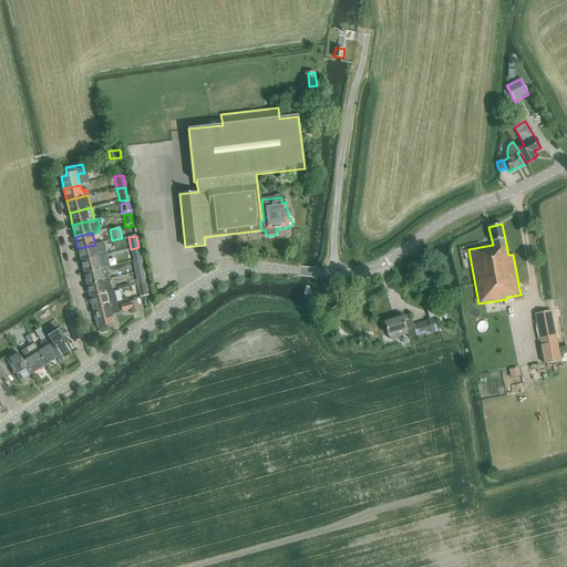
[(81,260),(98,257),(102,256),(100,249),(96,250),(95,245),(78,248),(81,260)]
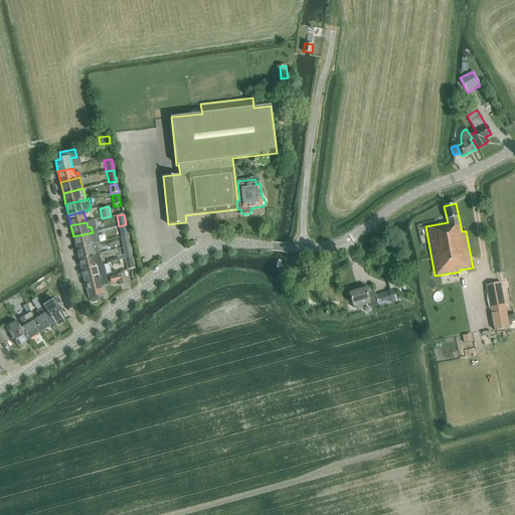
[(145,234),(145,223),(135,223),(135,231),(140,231),(140,234),(145,234)]
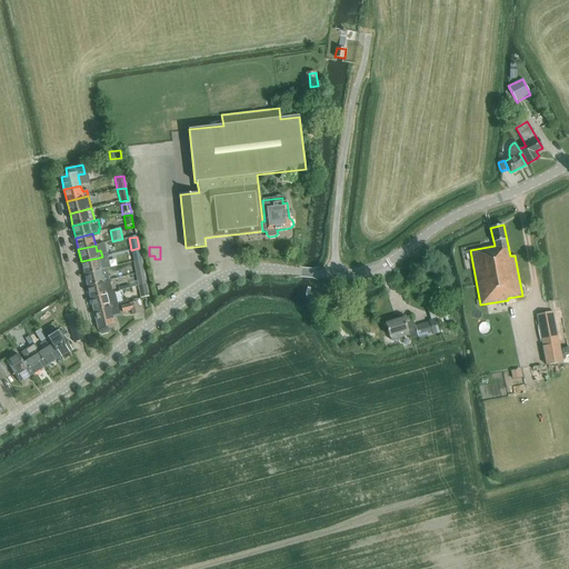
[(139,248),(131,250),(133,262),(141,260),(142,260),(139,248)]
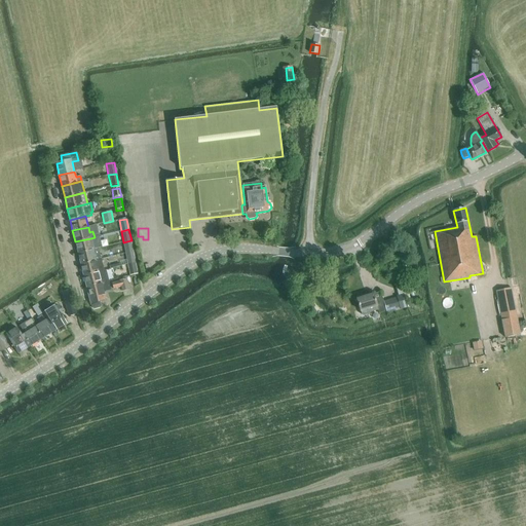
[(111,247),(120,245),(118,234),(109,236),(111,247)]
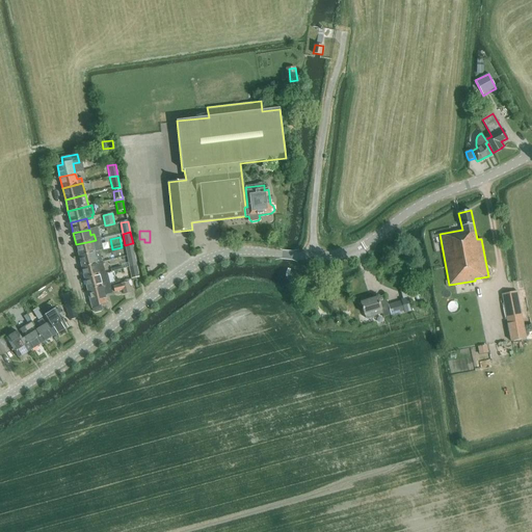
[(79,256),(100,251),(98,245),(92,246),(91,241),(76,244),(79,256)]
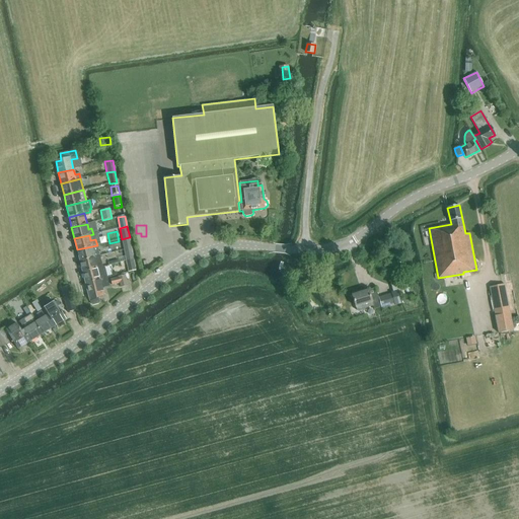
[(122,239),(121,239),(123,250),(131,248),(129,237),(122,239)]
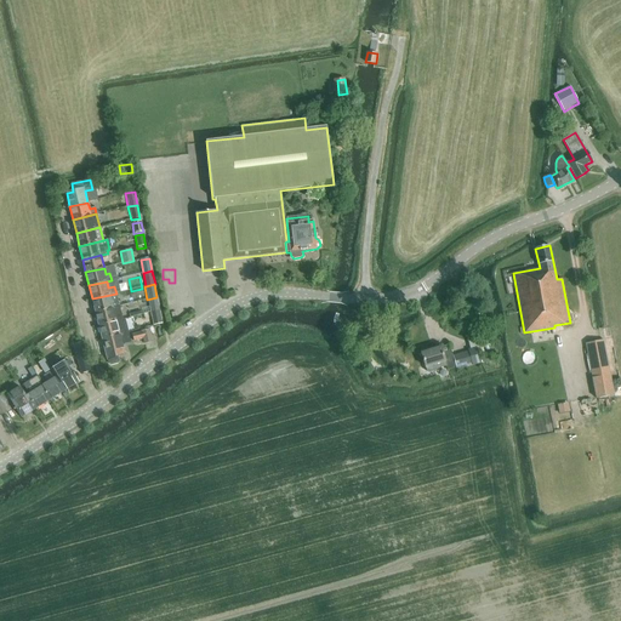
[(95,312),(119,306),(117,294),(92,298),(95,312)]
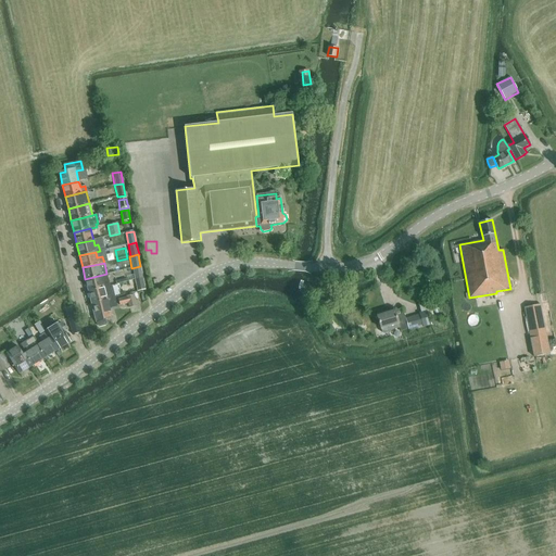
[(140,266),(131,268),(134,280),(142,278),(140,266)]
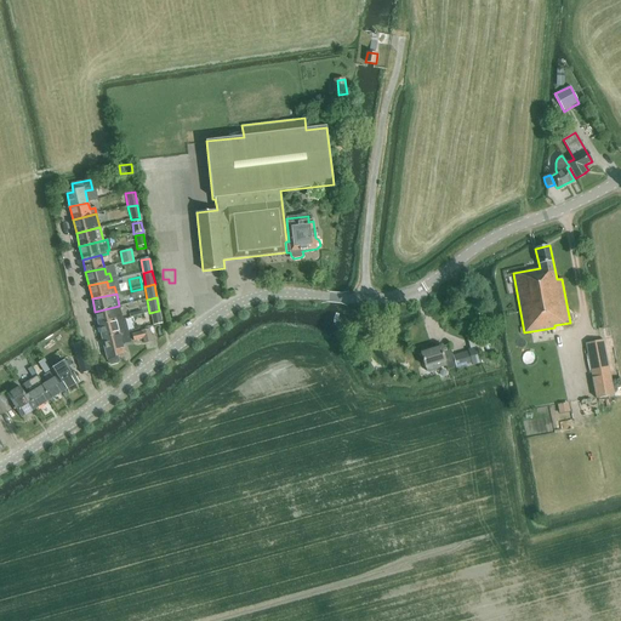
[(120,320),(123,319),(119,306),(95,312),(98,325),(117,322),(120,320)]
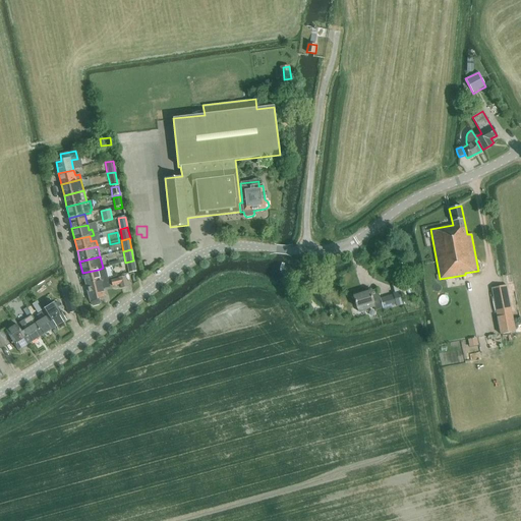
[(133,261),(125,263),(127,274),(135,272),(133,261)]
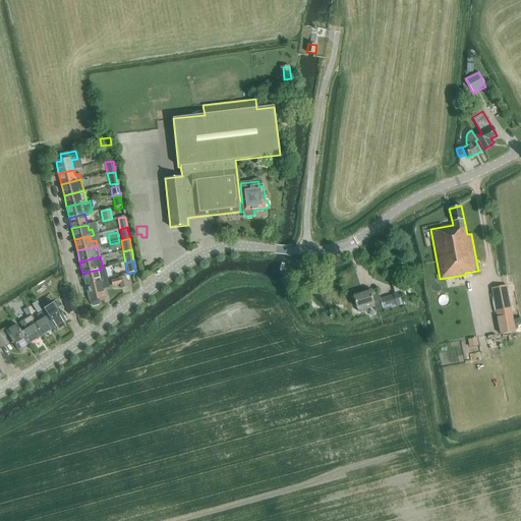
[(85,284),(101,281),(101,280),(108,279),(105,268),(103,268),(101,269),(98,270),(82,273),(85,284)]
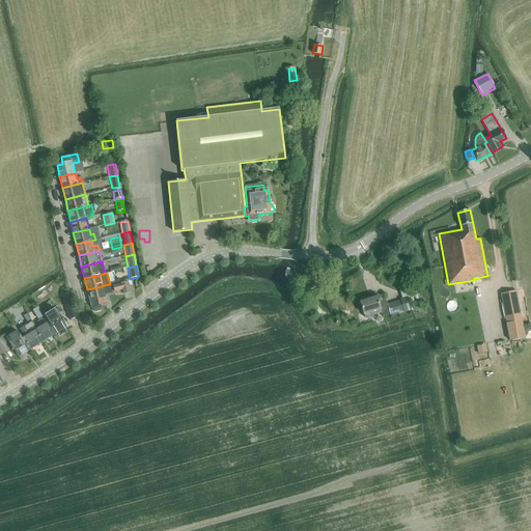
[(131,292),(128,281),(121,283),(113,285),(114,291),(122,289),(123,294),(131,292)]
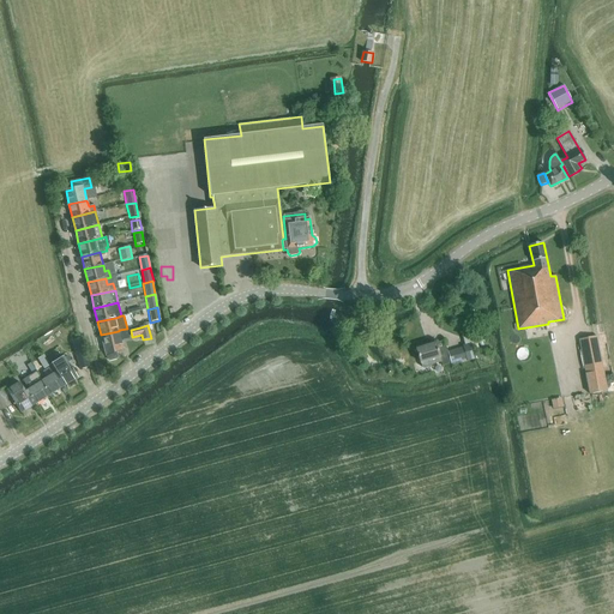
[(119,331),(101,335),(106,356),(107,360),(109,361),(116,360),(118,357),(116,353),(124,350),(119,331)]
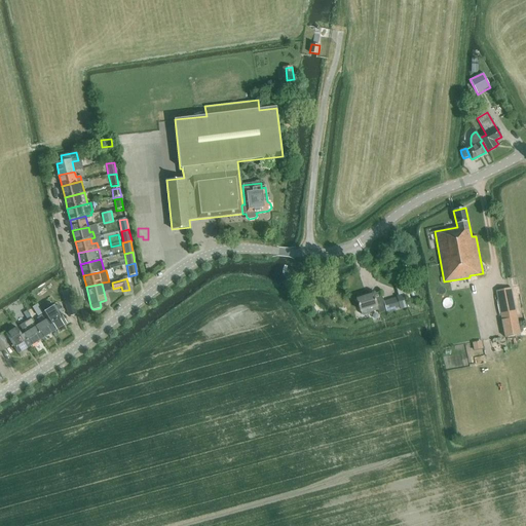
[(501,321),(517,317),(511,288),(496,291),(501,321)]
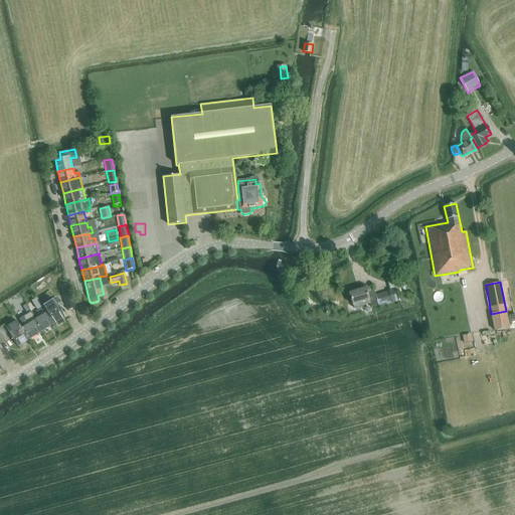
[(370,305),(375,303),(373,296),(375,295),(373,286),(349,293),(353,306),(354,308),(356,310),(359,308),(361,307),(370,304),(370,305)]
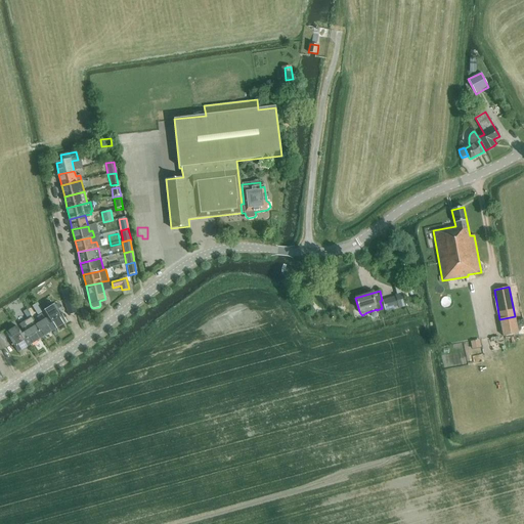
[(71,292),(64,294),(69,308),(75,306),(71,292)]
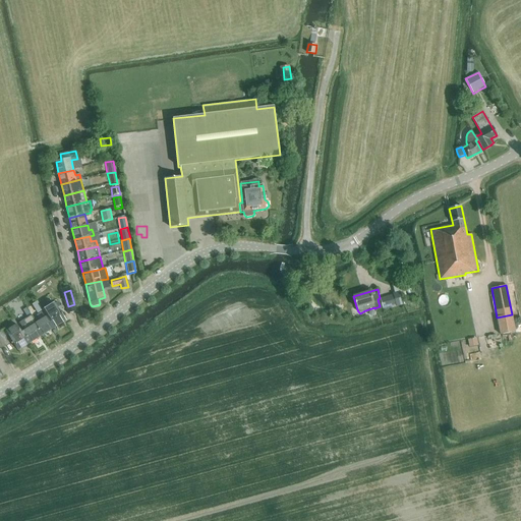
[(384,310),(397,306),(396,304),(400,303),(397,293),(378,299),(382,309),(383,308),(384,310)]
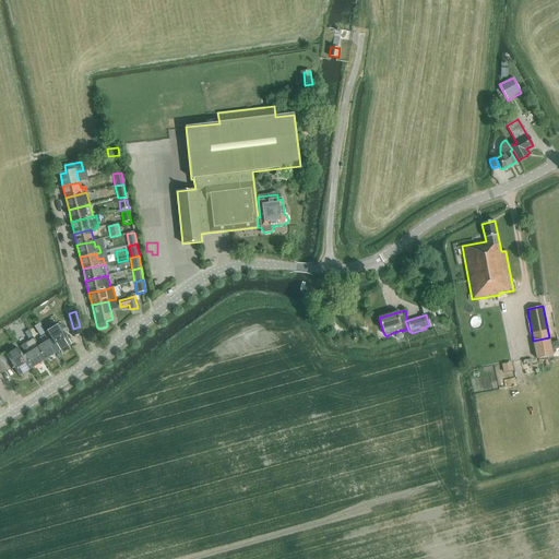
[(70,344),(58,325),(46,333),(50,340),(58,353),(70,344)]
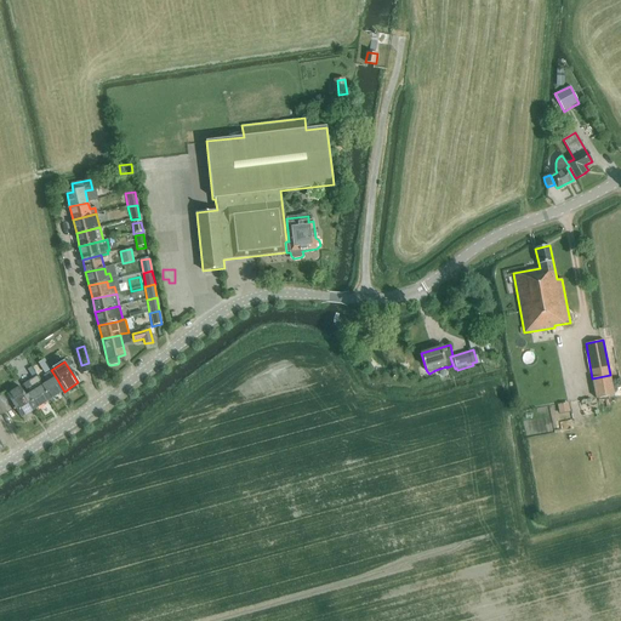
[(64,392),(56,377),(53,379),(50,372),(44,377),(47,383),(43,386),(41,387),(50,400),(64,392)]
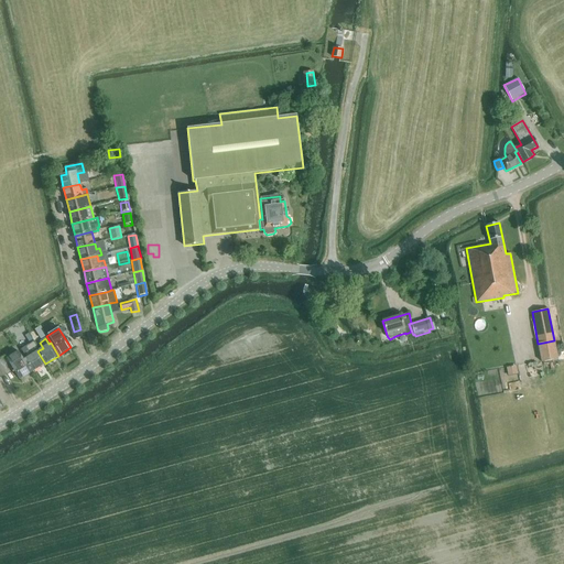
[(26,358),(25,359),(33,371),(45,364),(38,351),(39,350),(33,342),(30,344),(21,349),(26,358)]
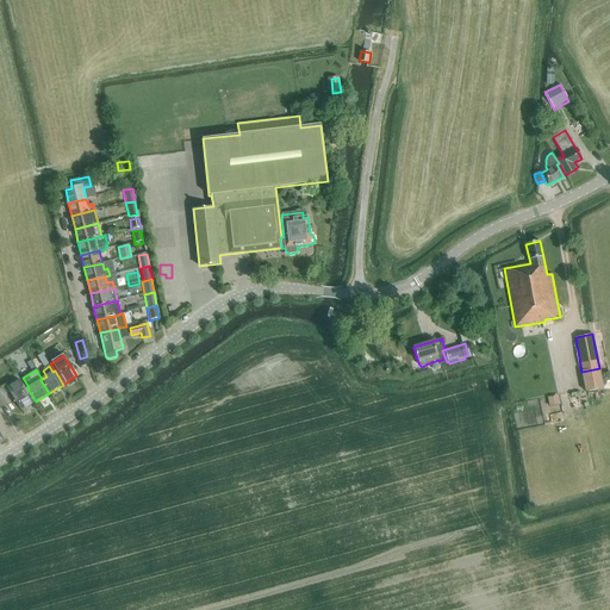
[(36,402),(27,388),(25,390),(19,380),(7,388),(22,411),(36,402)]
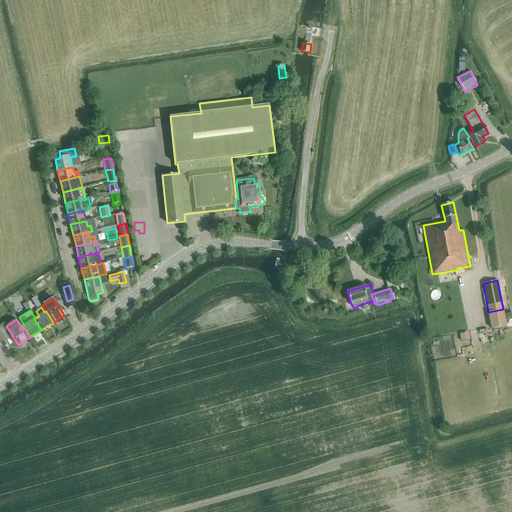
[(0,342),(0,343),(6,340),(8,339),(1,327),(0,327),(0,342)]
